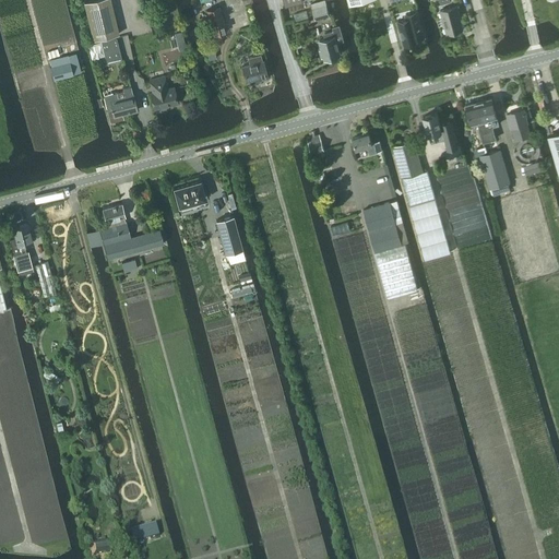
[(90,0),(84,1),(94,39),(119,34),(110,0),(90,0)]
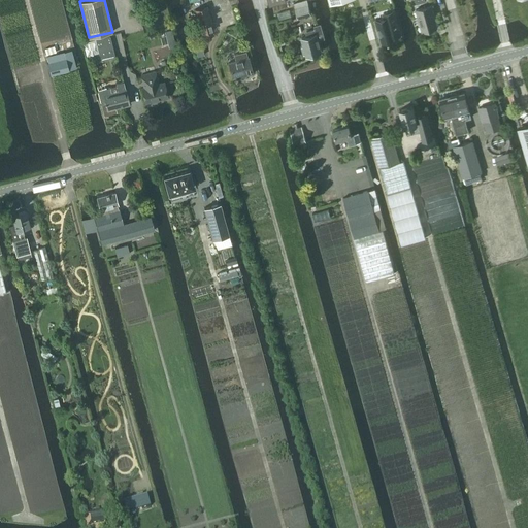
[(295,4),(299,19),(312,14),(307,0),(295,4)]
